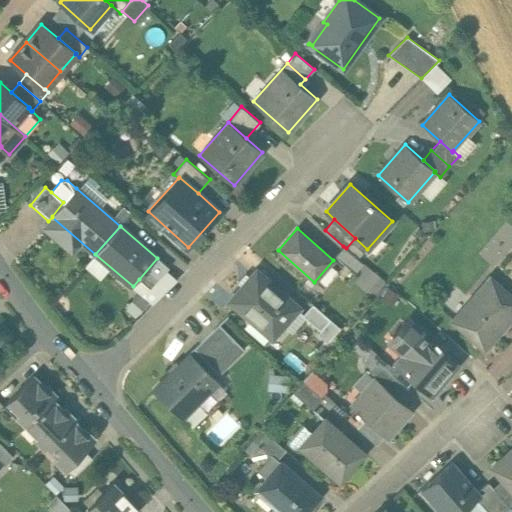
[(346,248),(343,246),(335,255),(354,272),(362,263),(346,248)]
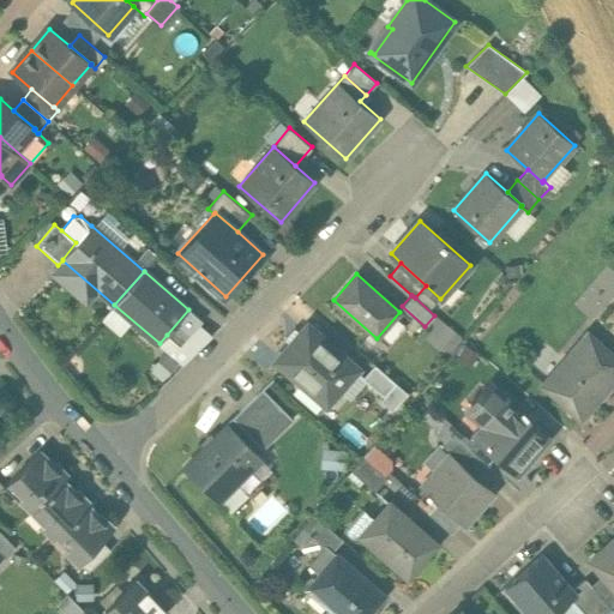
[(188,309),(167,335),(180,345),(202,321),(188,309)]
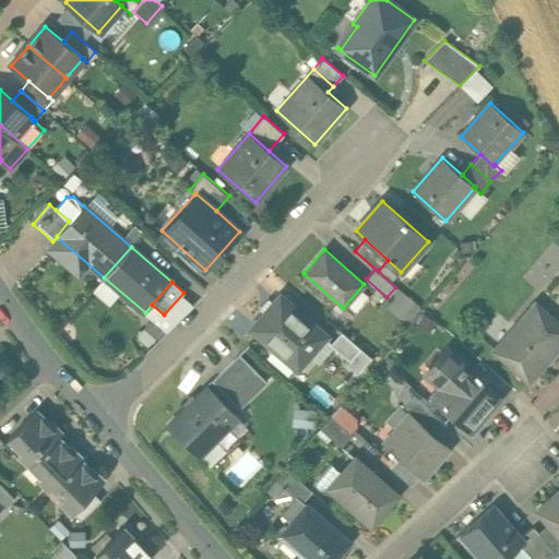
[(326,335),(280,296),(251,329),(297,369),(326,335)]
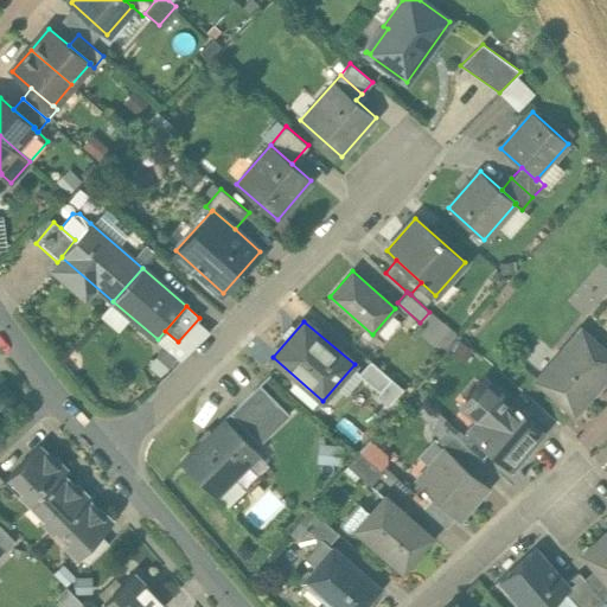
[(606,352),(580,330),(536,381),(575,414),(606,376),(606,352)]
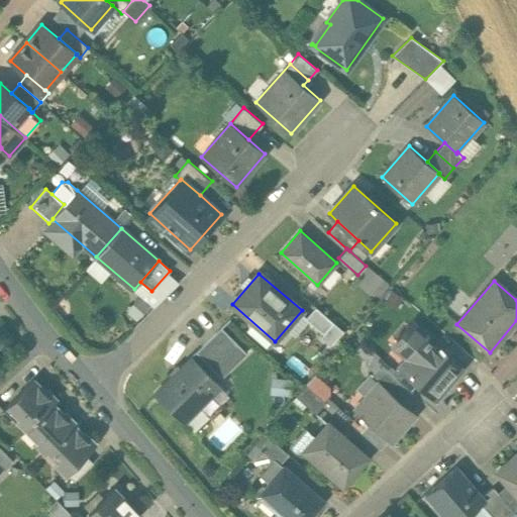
[(315,307),(306,318),(323,334),(333,322),(315,307)]
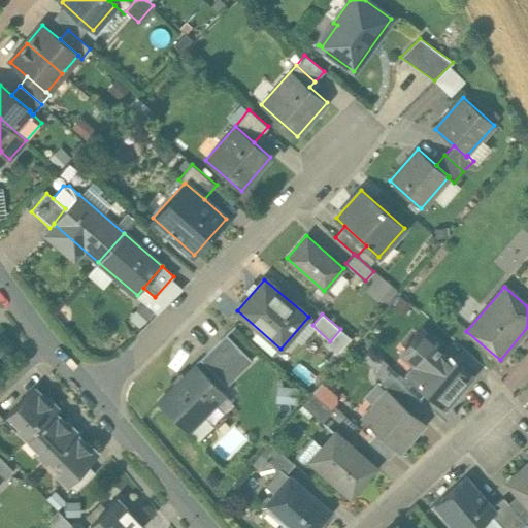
[(450,354),(446,358),(437,351),(439,348),(436,344),(434,345),(418,332),(404,348),(424,365),(415,375),(414,377),(428,389),(444,403),(471,373),(450,354)]
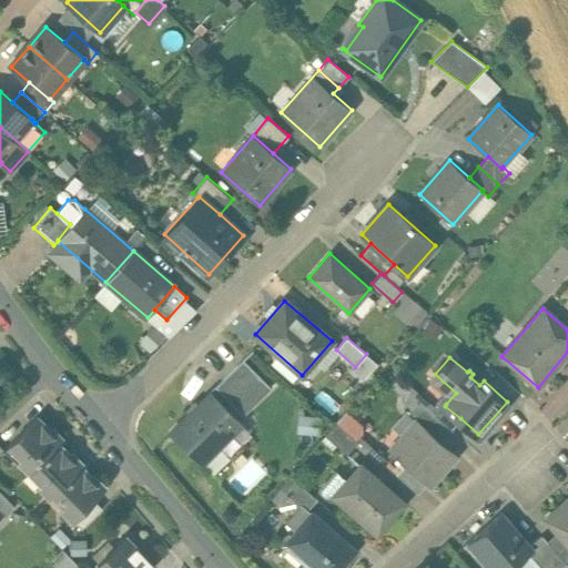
[(271,387),(242,358),(214,385),(243,414),(271,387)]
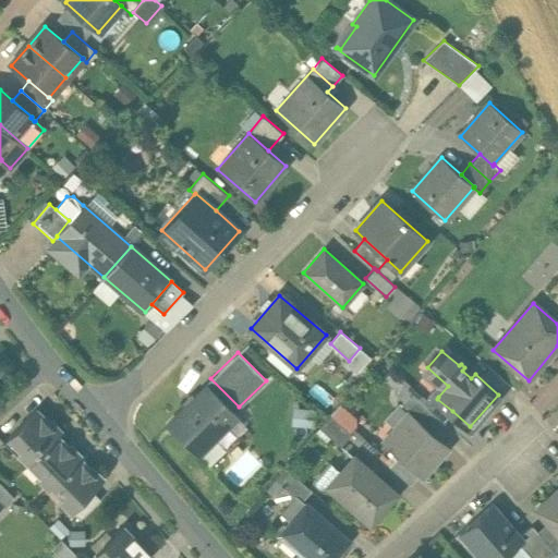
[(205,384),(166,423),(198,455),(238,415),(205,384)]
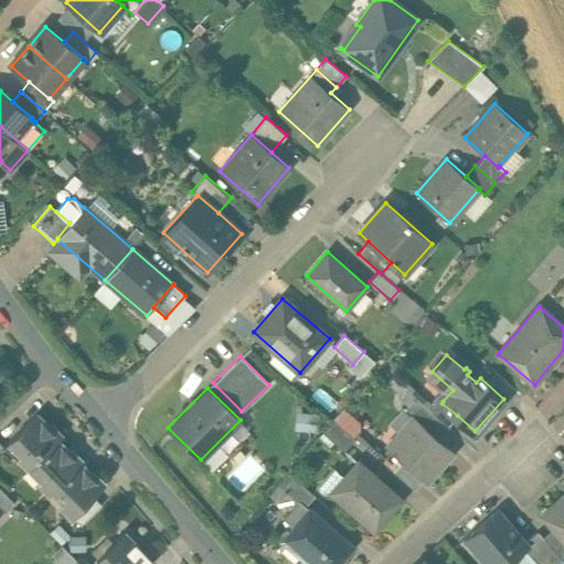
[(443,401),(436,396),(426,407),(440,419),(448,425),(457,415),(442,403),(443,401)]
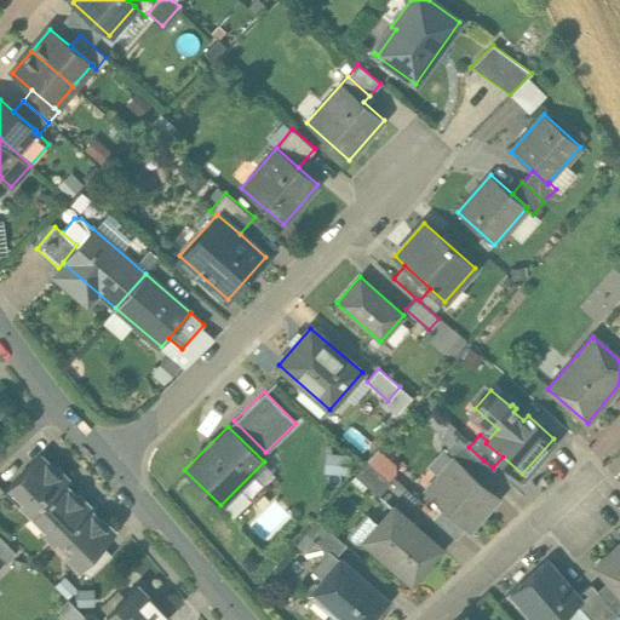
[(469,447),(457,436),(443,451),(453,459),(454,458),(472,474),(483,460),(469,447)]
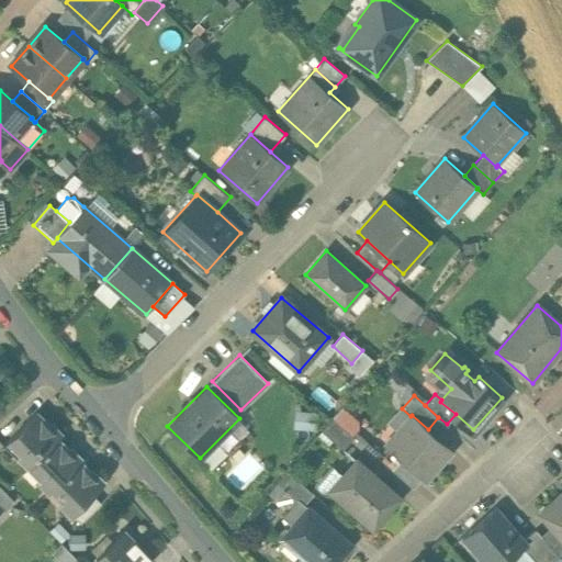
[(295,411),(294,425),(311,425),(312,411),(295,411)]
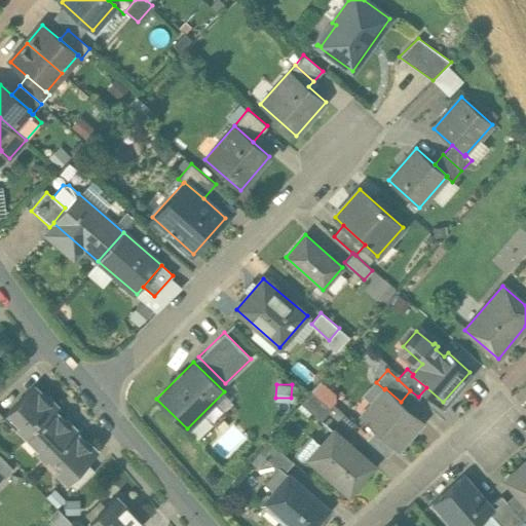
[(55,407),(34,385),(7,411),(19,422),(16,424),(27,435),(53,409),(55,407)]
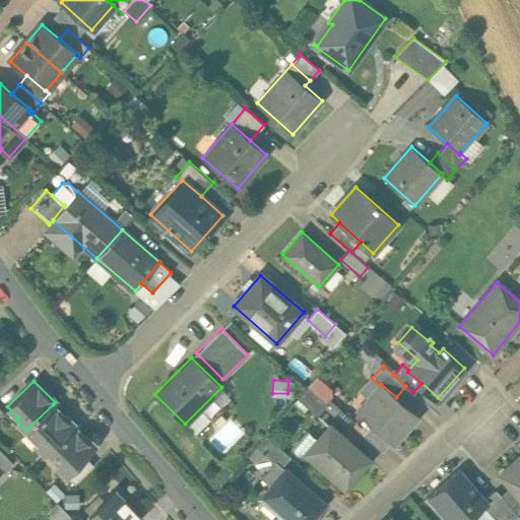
[(396,397),(381,384),(380,385),(383,388),(361,413),(358,410),(355,412),(393,445),(418,416),(396,397)]
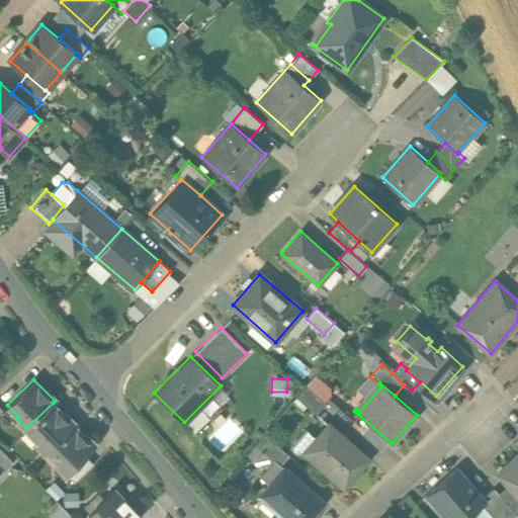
[(325,401),(307,384),(296,397),(315,412),(325,401)]
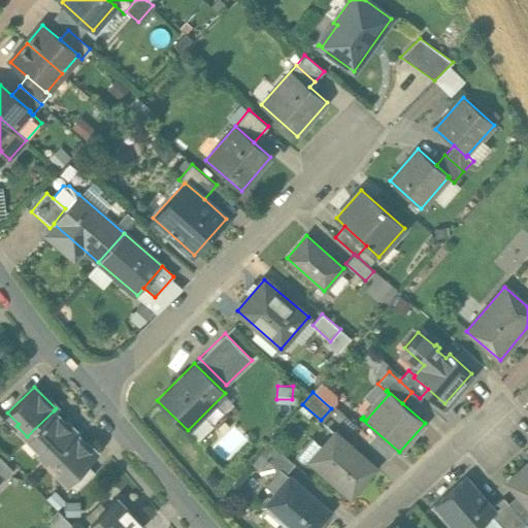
[(74,432),(54,410),(29,435),(39,446),(35,450),(45,460),(50,456),(74,432)]
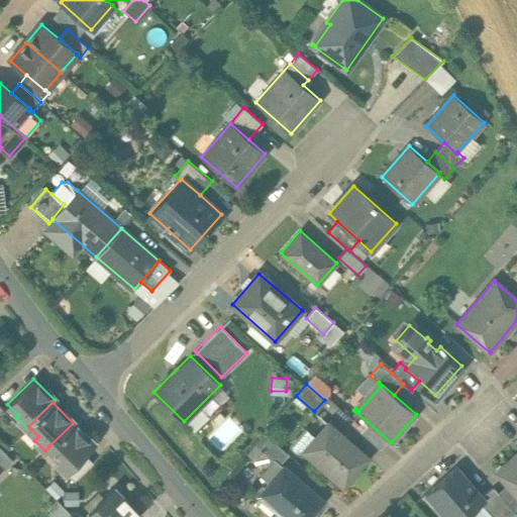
[(73,423),(48,446),(59,457),(55,461),(66,472),(84,453),(94,444),(73,423)]
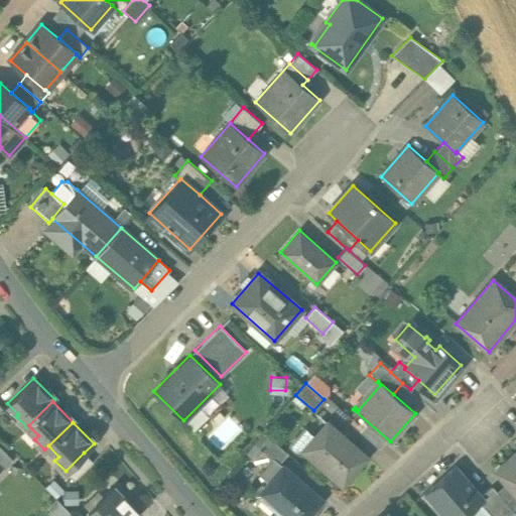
[(367,457),(328,422),(303,450),(342,485),(367,457)]
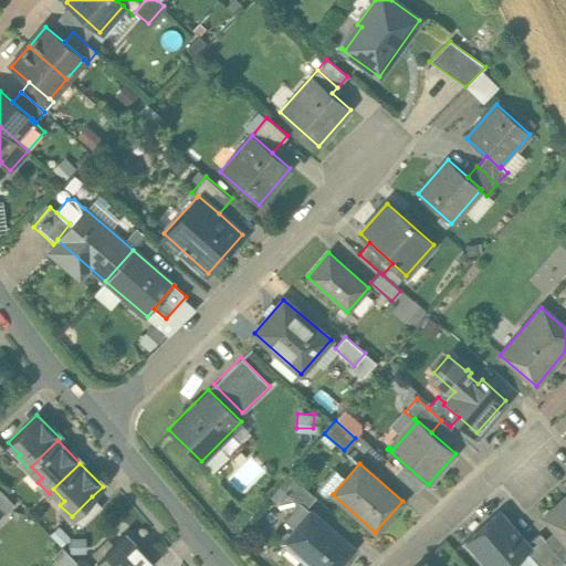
[(315,498),(294,479),(283,492),(304,510),(315,498)]
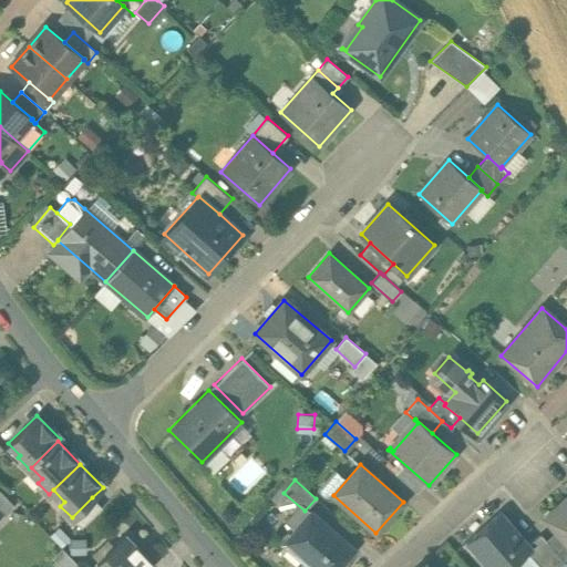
[(14,505),(0,490),(0,508),(6,514),(14,505)]
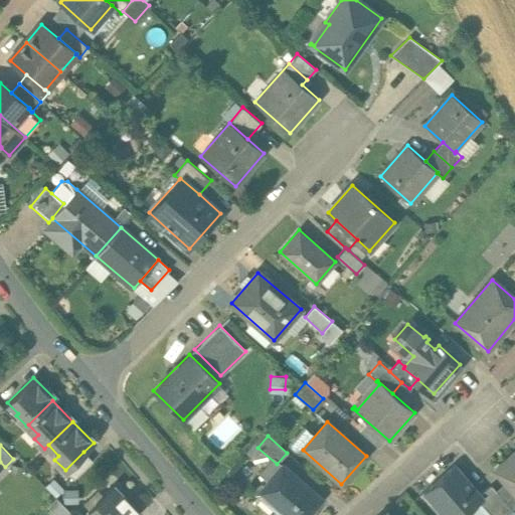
[(83,452),(65,470),(73,479),(93,460),(83,452)]
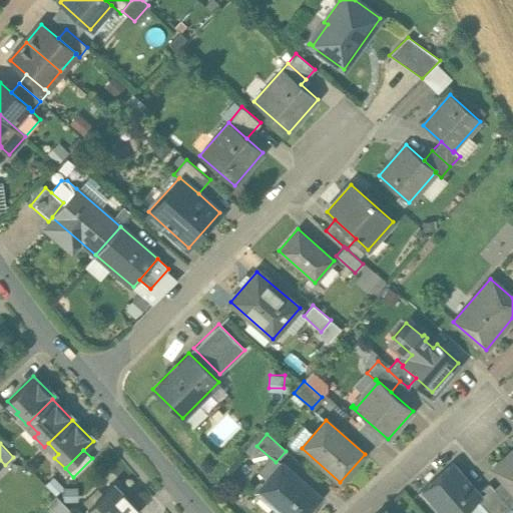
[(512,451),(492,469),(503,481),(512,493),(512,451)]
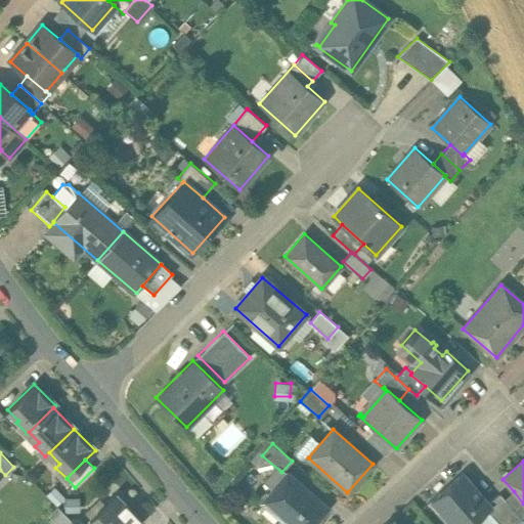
[(312,523),(328,508),(288,473),(262,501),(288,523),(312,523)]
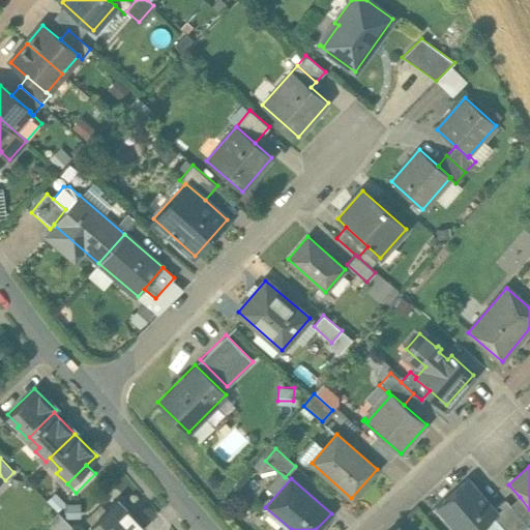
[(468,478),(435,506),(455,529),(475,529),(493,516),(497,511),(495,508),(468,478)]
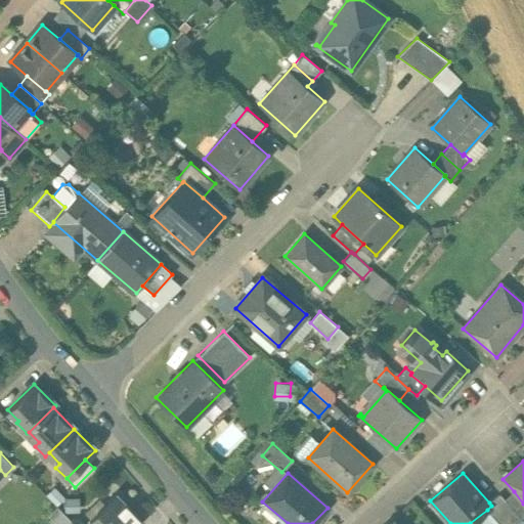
[(523,517),(523,504),(514,491),(505,499),(522,519),(523,517)]
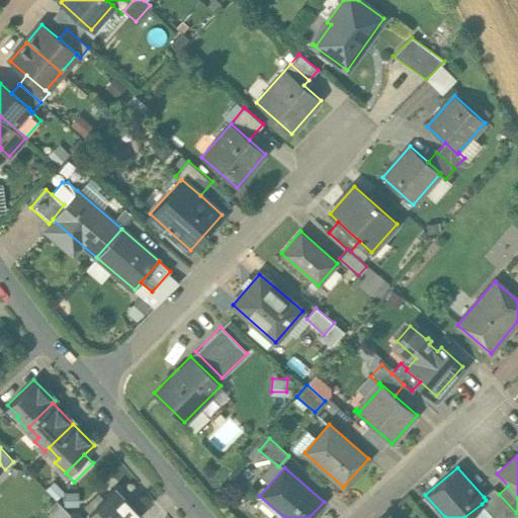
[(115,487),(88,512),(89,514),(90,513),(94,517),(137,517),(142,514),(115,487)]
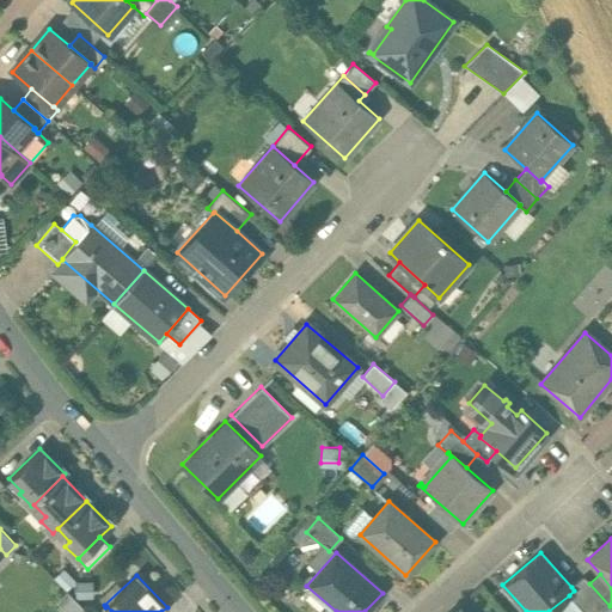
[(589,583),(583,576),(571,587),(574,591),(569,595),(582,611),(607,611),(611,609),(610,606),(589,583)]
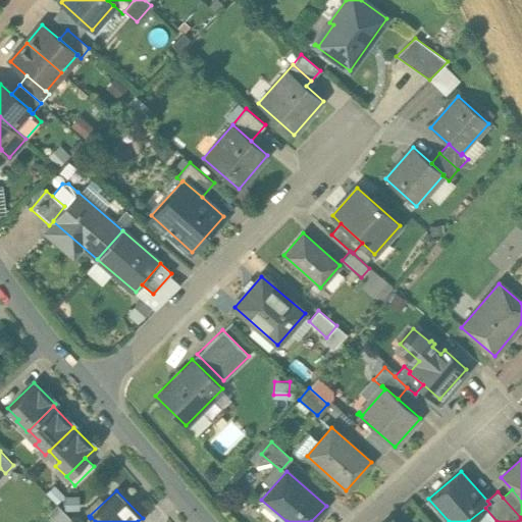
[(72,521),(73,521),(57,504),(48,512),(57,521),(72,521)]
